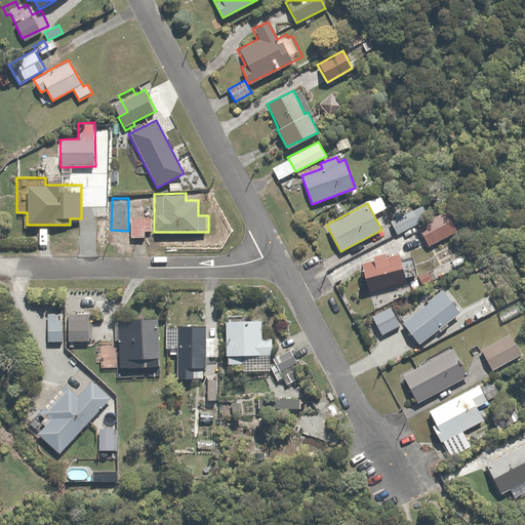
[(422,204),(389,220),(396,235),(417,225),(427,244),(462,228),(456,213),(446,218),(442,210),(429,216),(422,204)]
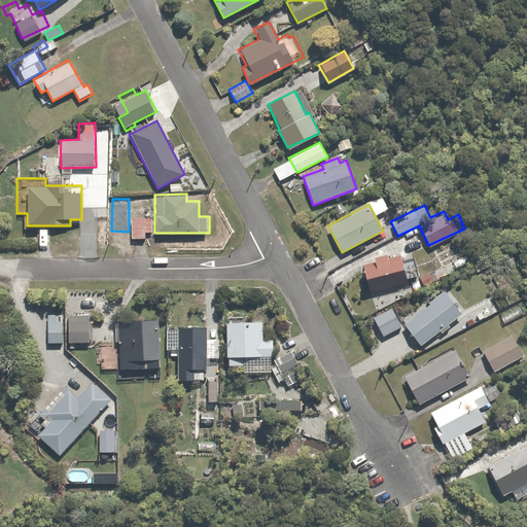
[(151,216),(130,216),(130,238),(146,238),(146,233),(151,233),(151,216)]
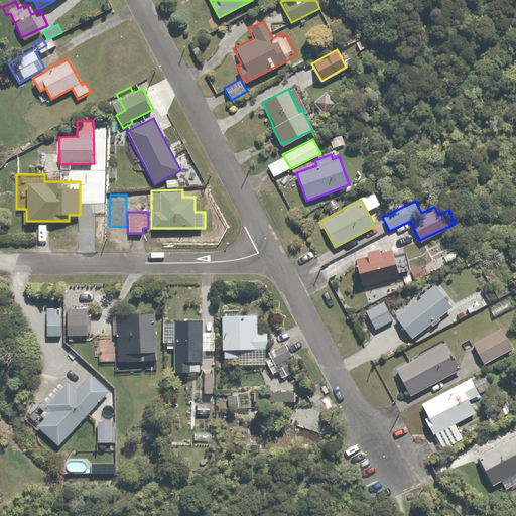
[(122,229),(104,228),(103,238),(122,239),(122,229)]
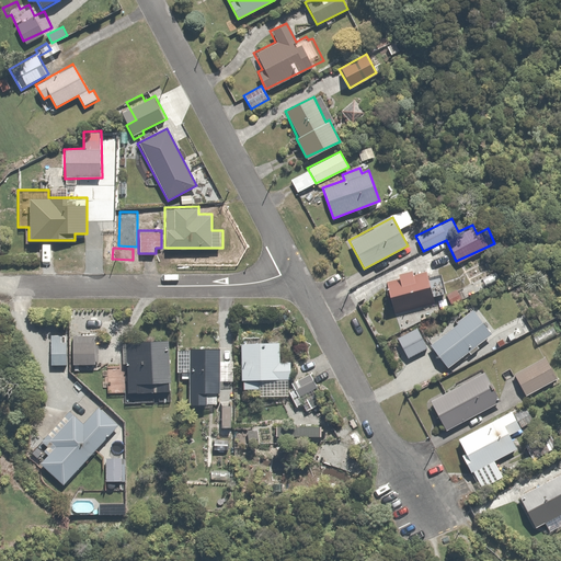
[(398,277),(386,281),(396,313),(438,302),(439,308),(462,302),(459,290),(445,294),(439,273),(428,276),(426,271),(414,274),(413,270),(397,274),(398,277)]
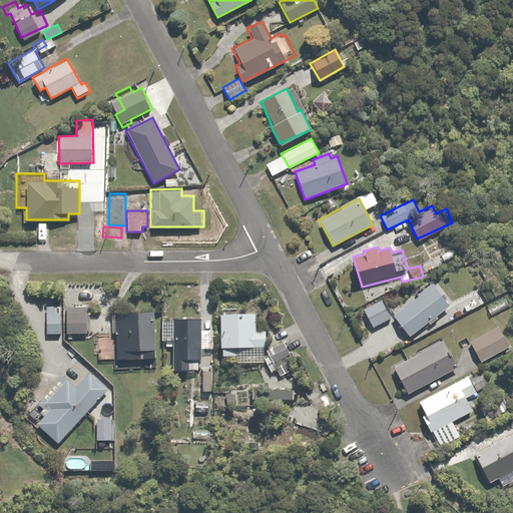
[(418,295),(392,315),(408,336),(428,321),(430,324),(438,319),(434,314),(447,305),(430,282),(416,293),(418,295)]
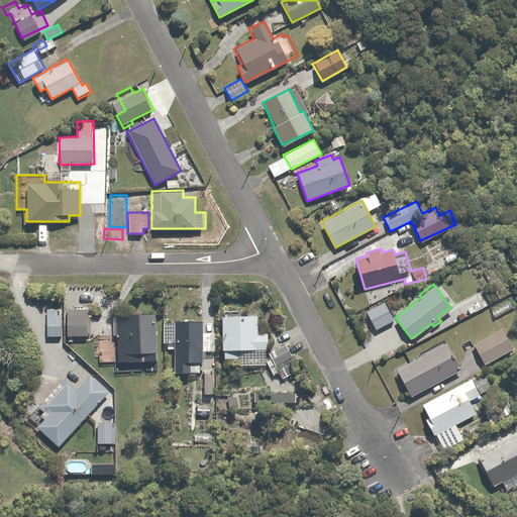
[(508,293),(488,305),(495,317),(515,305),(508,293)]
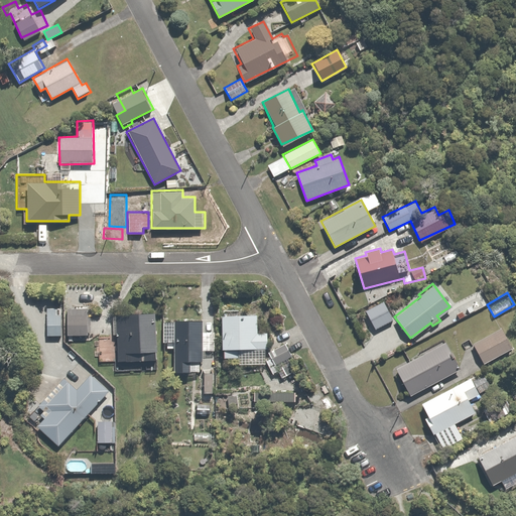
[(87,305),(66,306),(66,336),(88,336),(87,305)]
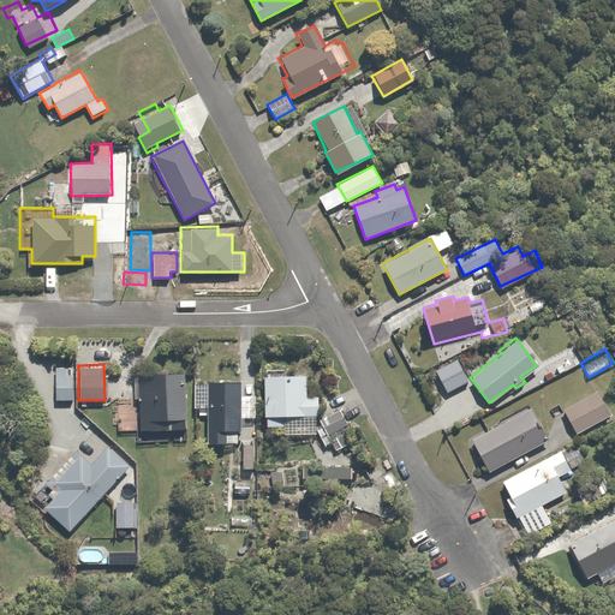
[(72,365),(54,365),(55,401),(73,400),(72,365)]
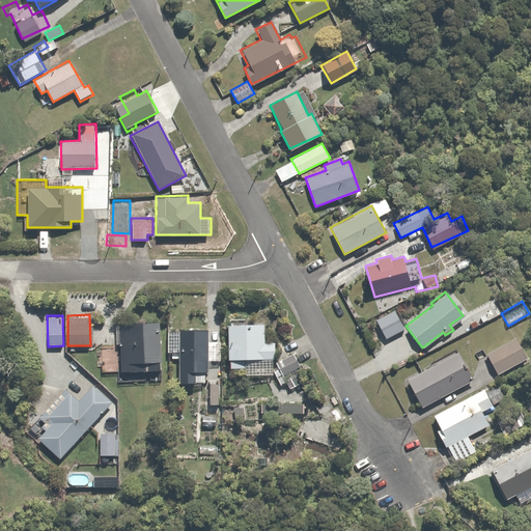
[(161,322),(113,323),(114,345),(117,344),(118,383),(163,382),(161,322)]
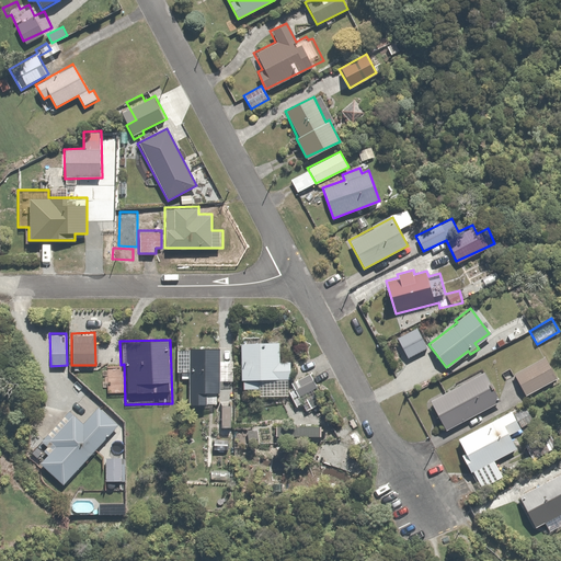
[(239,342),(240,379),(244,379),(244,389),(264,389),(264,378),(292,378),(292,357),(279,358),(279,342),(239,342)]
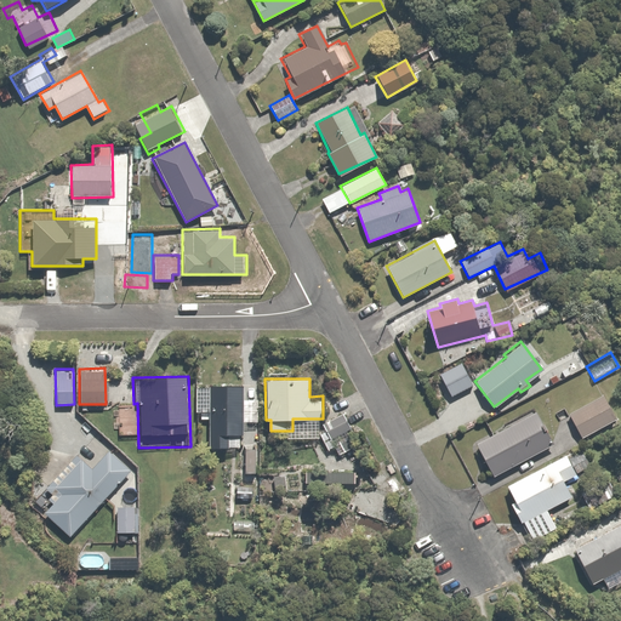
[(245,382),(206,383),(209,448),(237,446),(239,499),(258,497),(256,425),(246,425),(245,382)]
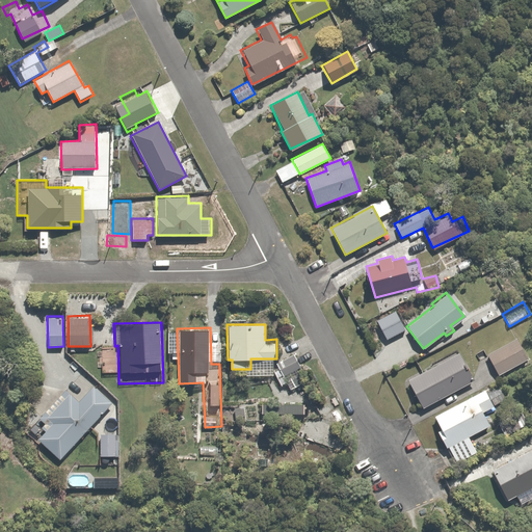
[(514,338),(486,354),(498,374),(527,357),(514,338)]
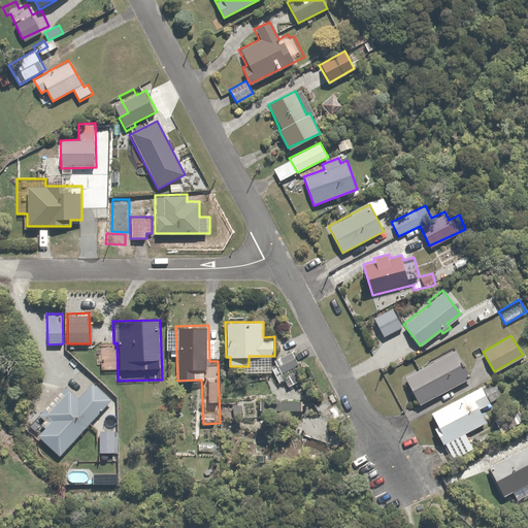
[(454,348),(404,376),(420,404),(470,375),(454,348)]
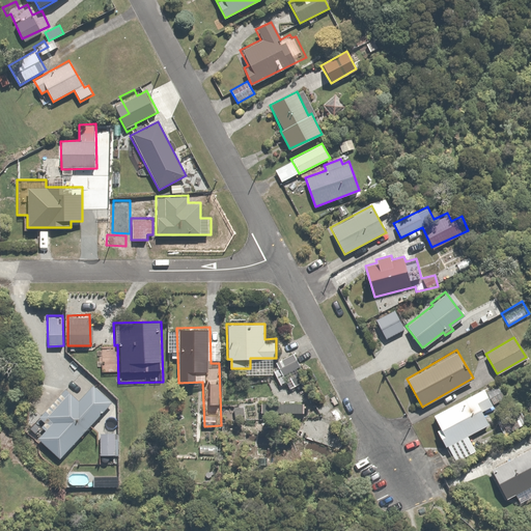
[(272,368),(280,386),(303,374),(292,355),(275,363),(276,366),(272,368)]
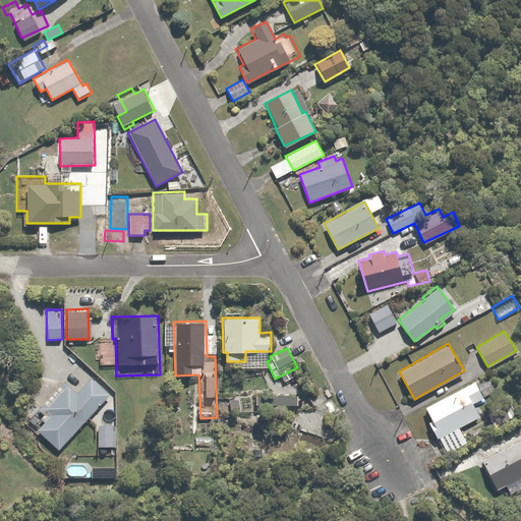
[(487,374),(424,406),(447,454),(468,443),(461,427),(488,413),(495,424),(519,412),(513,400),(502,405),(487,374)]
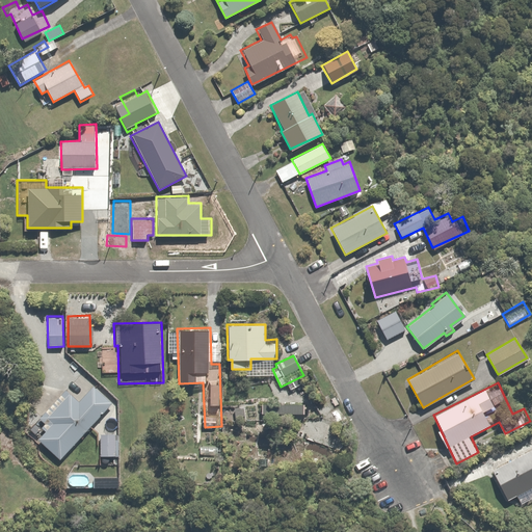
[(60,393),(37,418),(44,424),(40,428),(44,431),(37,439),(57,458),(110,403),(90,384),(78,399),(71,392),(65,397),(60,393)]
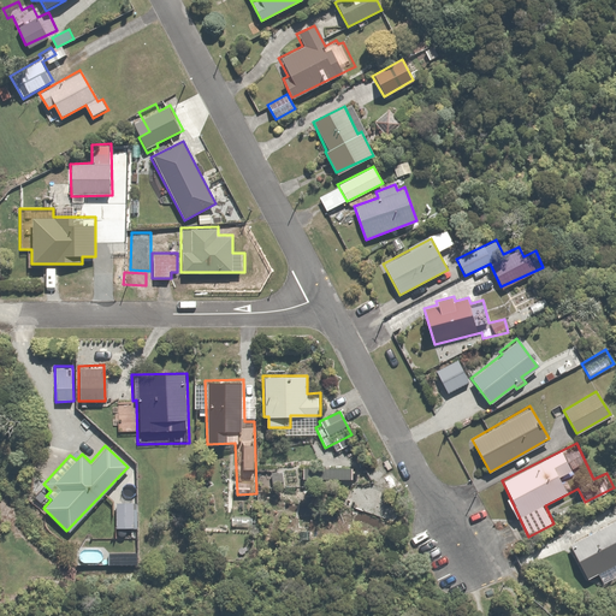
[(345,467),(327,468),(327,480),(347,479),(345,467)]
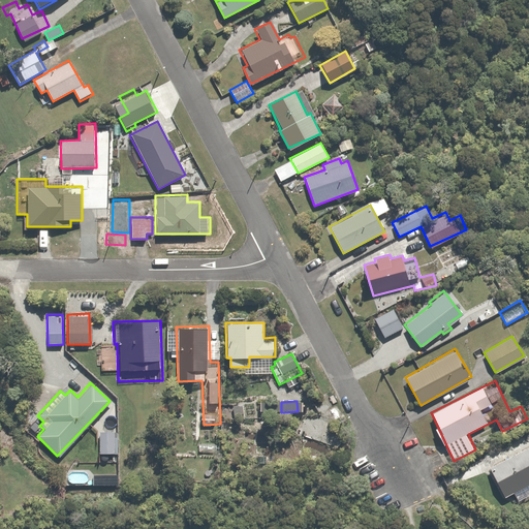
[(118,431),(99,431),(99,455),(118,455),(118,431)]
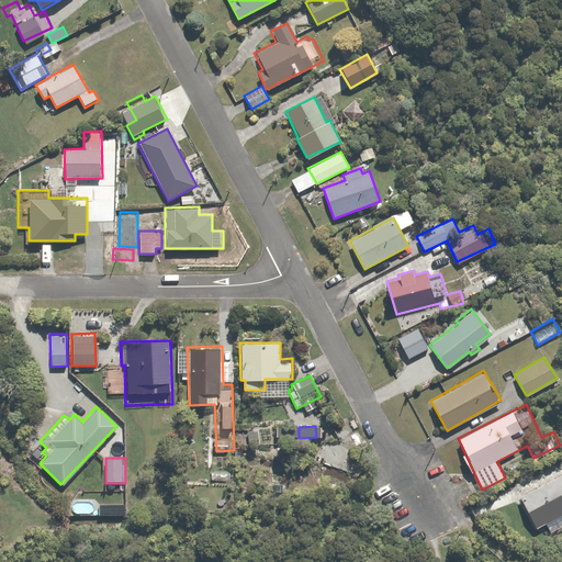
[(531,471),(510,482),(537,528),(544,524),(549,532),(561,525),(561,471),(561,472),(557,463),(534,475),(531,471)]
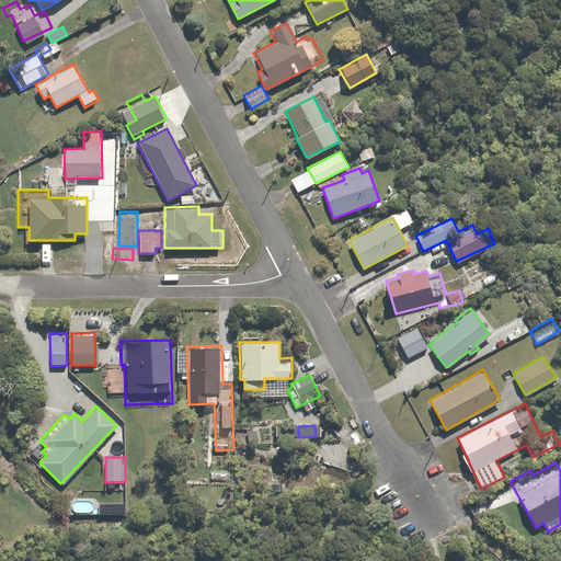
[(126,502),(99,502),(99,514),(126,514),(126,502)]
